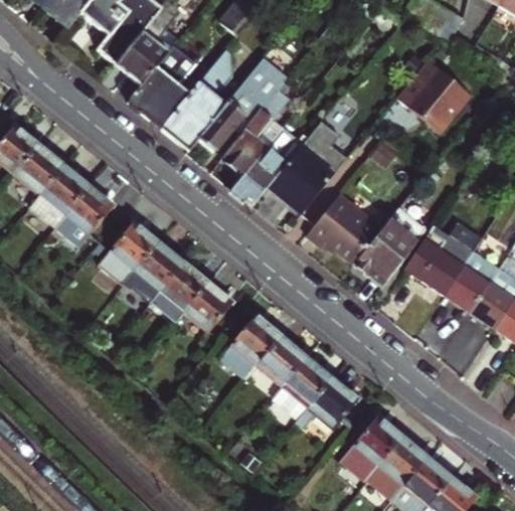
[(80,8),(88,0),(48,0),(44,5),(67,24),(80,8)]
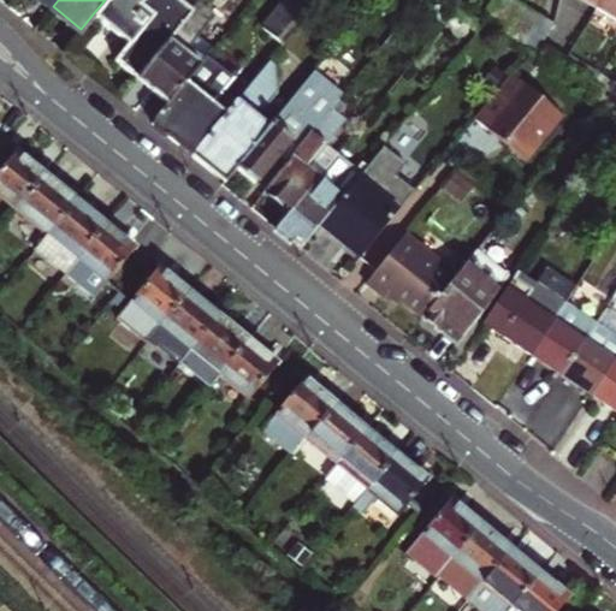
[(140,75),(195,9),(184,0),(105,0),(96,10),(128,36),(114,54),(140,75)]
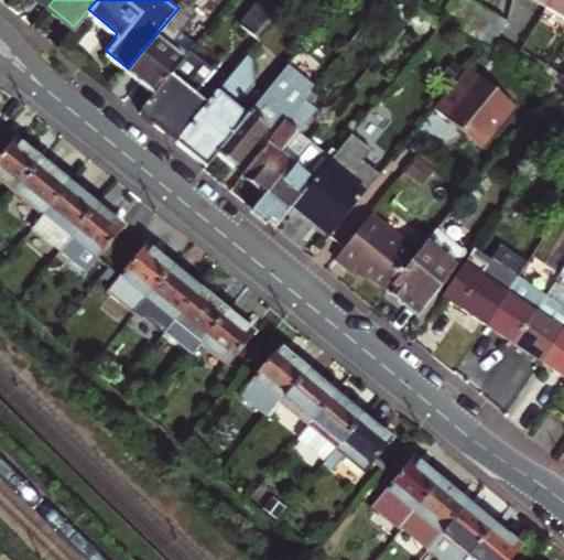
[(258,0),(239,23),(258,39),(289,0),(258,0)]
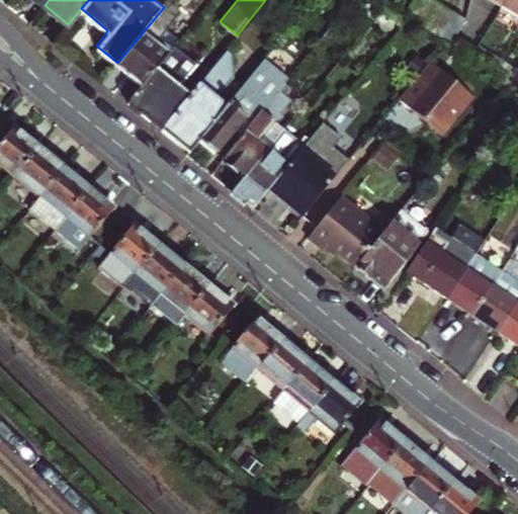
[(423,0),(413,17),(424,24),(438,3),(433,0),(423,0)]
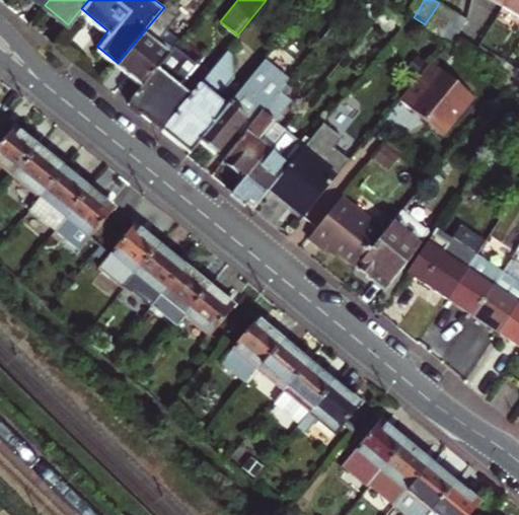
[(504,0),(501,5),(518,15),(518,0),(504,0)]
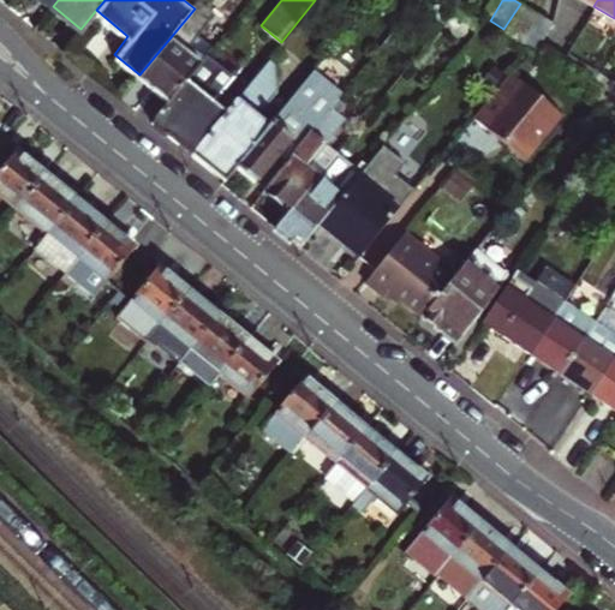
[(186,79),(199,63),(184,49),(212,15),(198,4),(195,9),(139,75),(169,99),(186,79)]
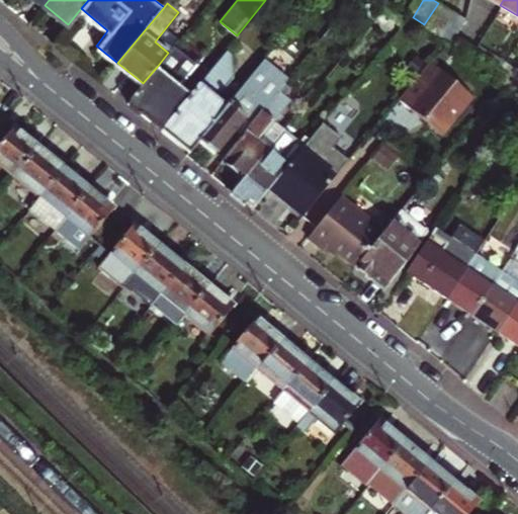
[(384,3),(372,18),(395,31),(407,16),(391,7),(384,3)]
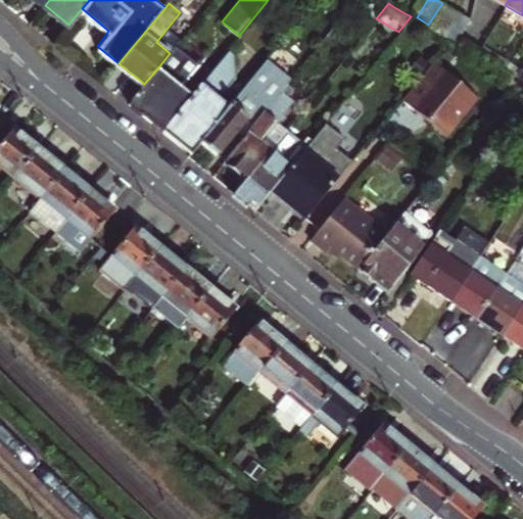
[(428,25),(442,33),(456,11),(442,3),(428,25)]
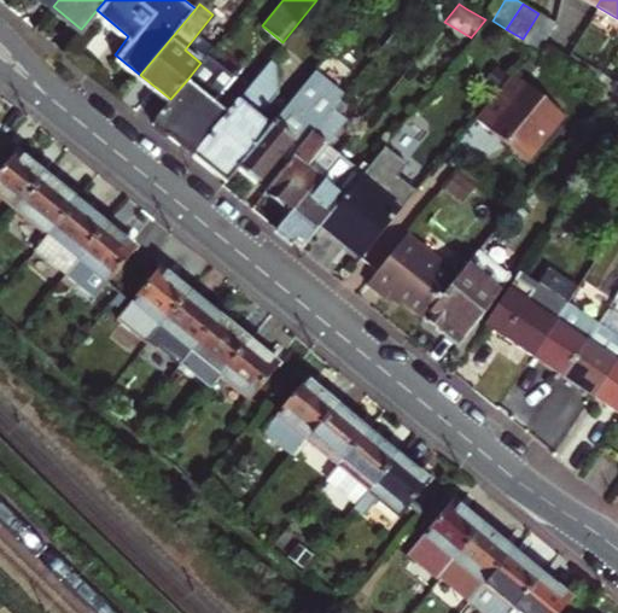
[(538,13),(523,39),(537,48),(553,22),(538,13)]
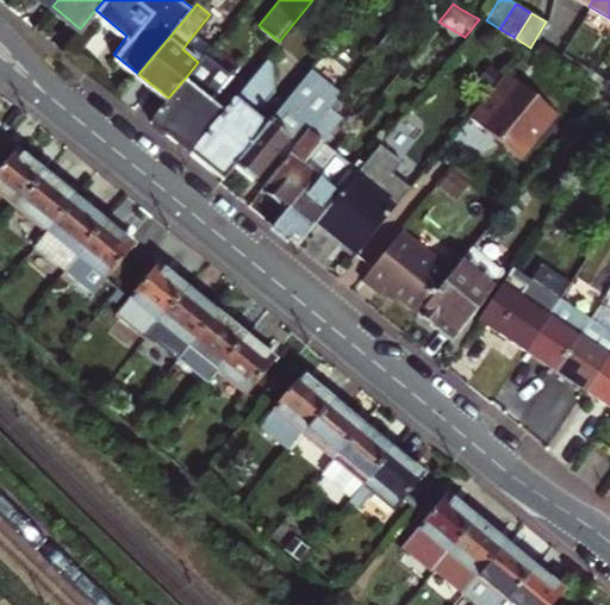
[(224,110),(191,150),(224,176),(235,162),(268,122),(255,111),(274,87),(273,60),(267,56),(224,110)]
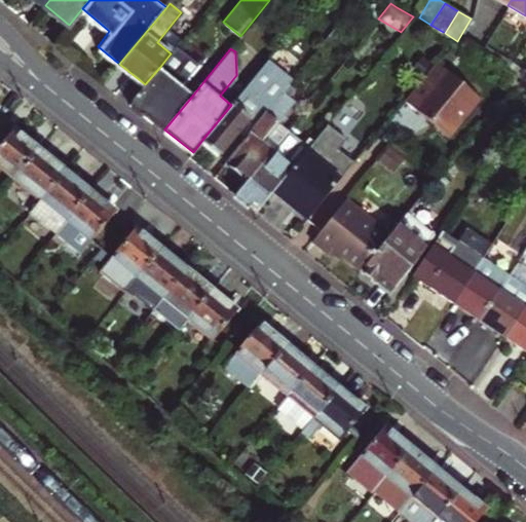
[(164,129),(193,95),(182,85),(198,64),(187,54),(170,76),(159,68),(145,84),(130,103),(164,129)]
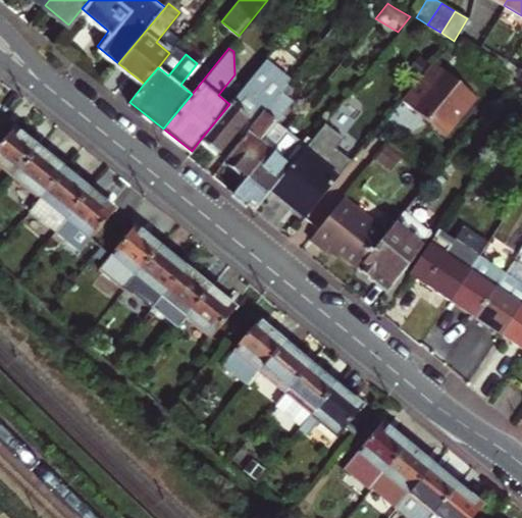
[(247,133),(288,83),(292,79),(267,58),(229,104),(201,139),(216,152),(239,125),(240,128),(244,133),(247,133)]
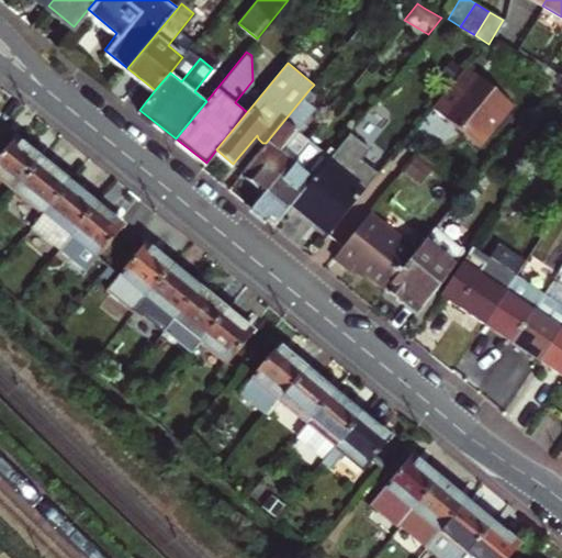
[(469,64),(434,105),(480,144),(515,102),(469,64)]
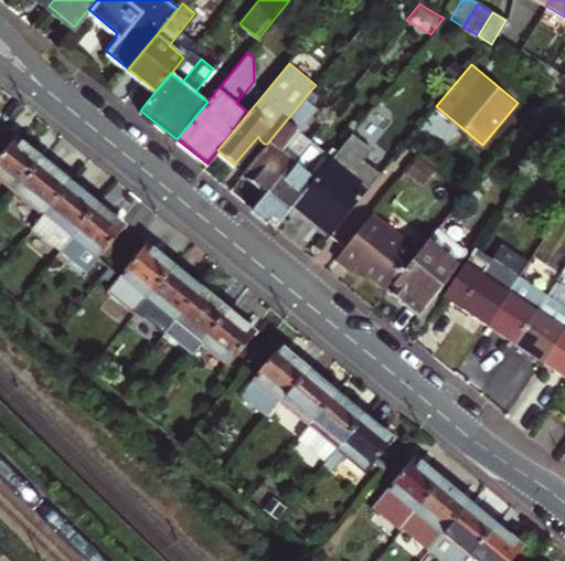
[(545,75),(557,82),(564,86),(564,73),(551,65),(545,75)]
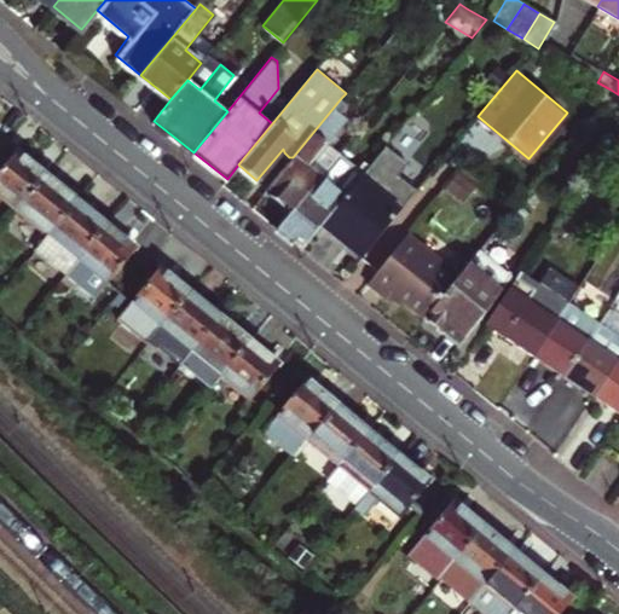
[(600,103),(618,113),(618,94),(611,90),(600,103)]
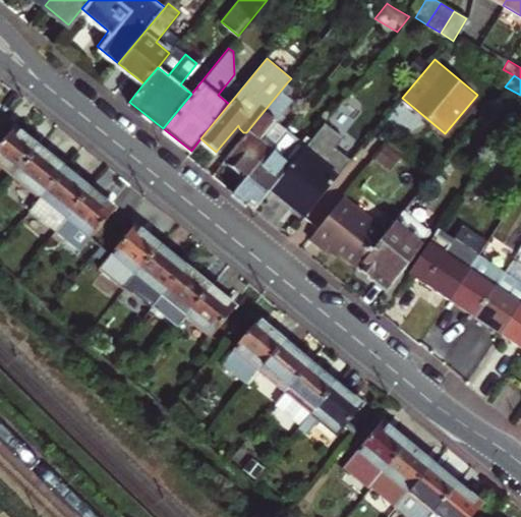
[(226,159),(246,175),(286,127),(275,118),(291,98),(286,94),(292,87),(287,82),(246,132),(226,159)]
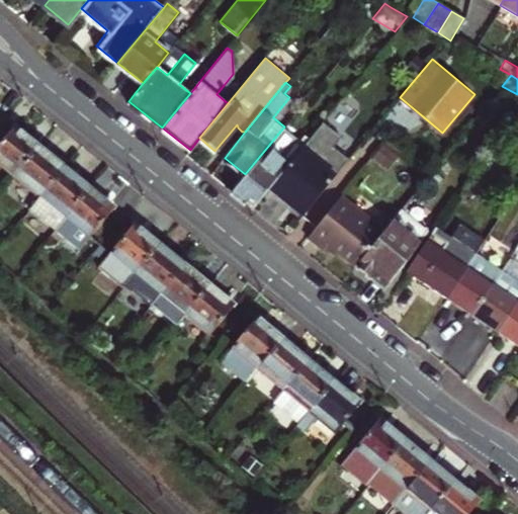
[(270,185),(304,212),(349,158),(350,158),(335,146),(344,136),(324,119),(305,143),(270,185)]
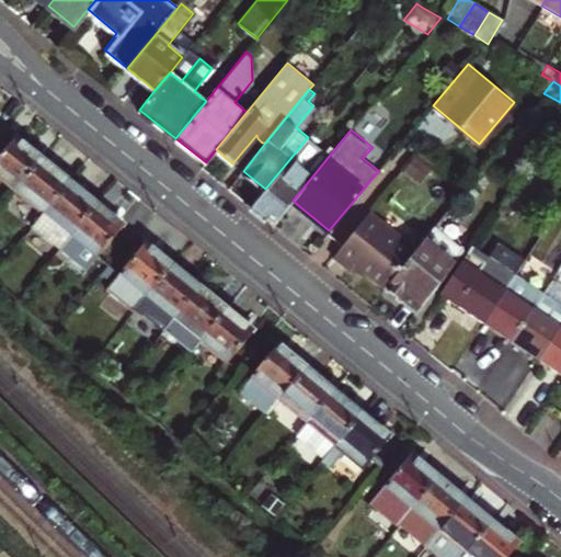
[(0,151),(0,173),(14,185),(41,154),(15,133),(0,151)]
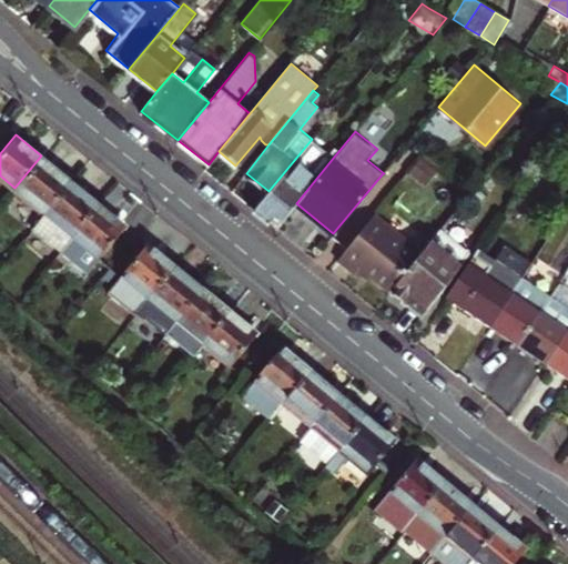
[(296,203),(334,157),(312,139),(269,191),(256,207),(279,225),(296,203)]
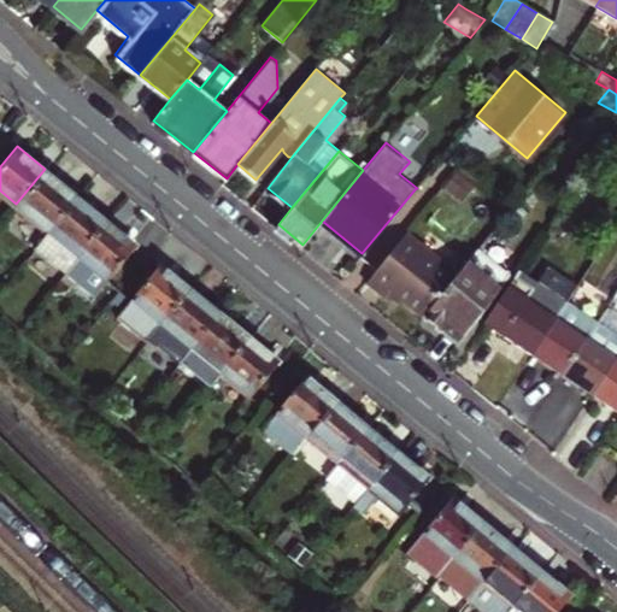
[(47,229),(76,194),(45,169),(16,204),(47,229)]
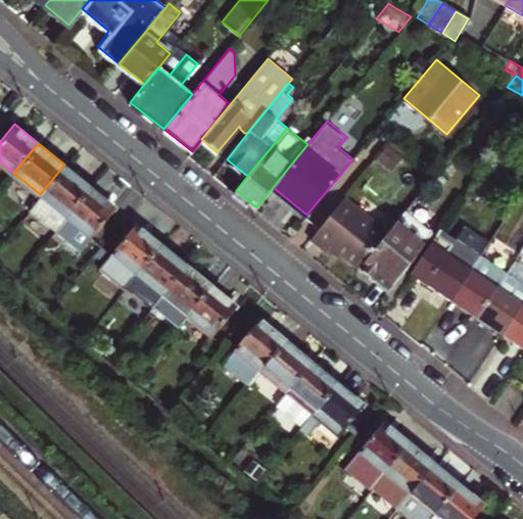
[(91,186),(64,164),(40,194),(30,206),(55,228),(91,186)]
